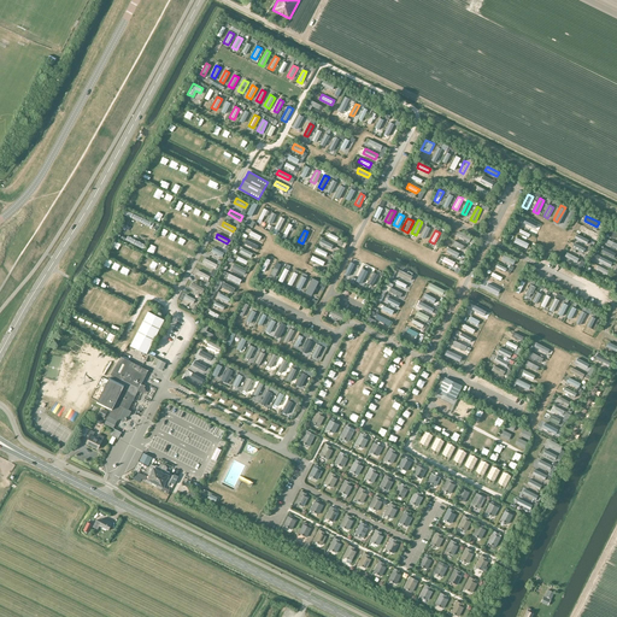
[(529,244),(517,238),(515,242),(527,248),(529,244)]
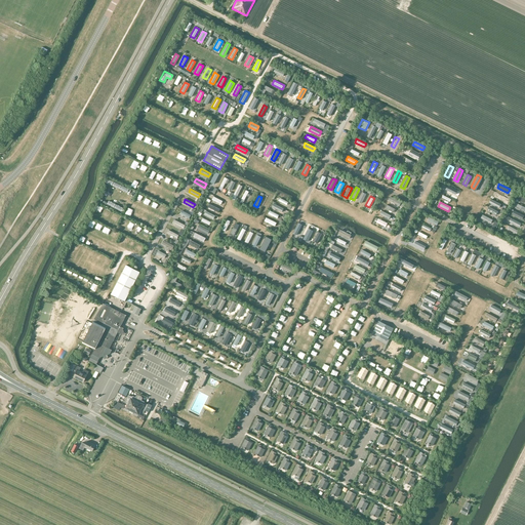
[(524,210),(524,207),(516,202),(514,206),(524,211),(524,210)]
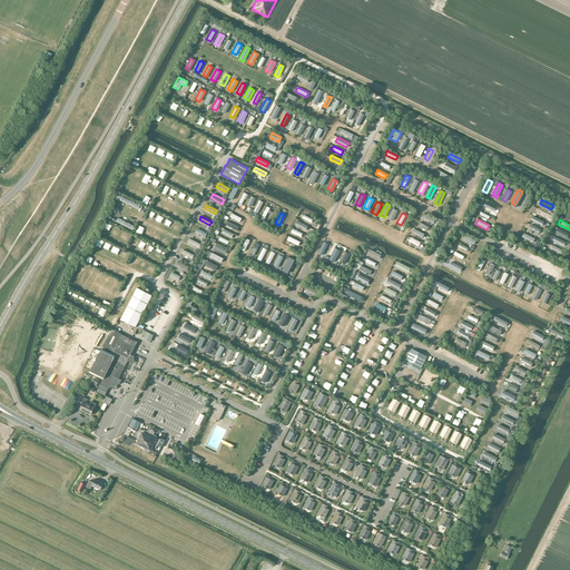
[(239,227),(227,222),(225,225),(237,231),(239,227)]
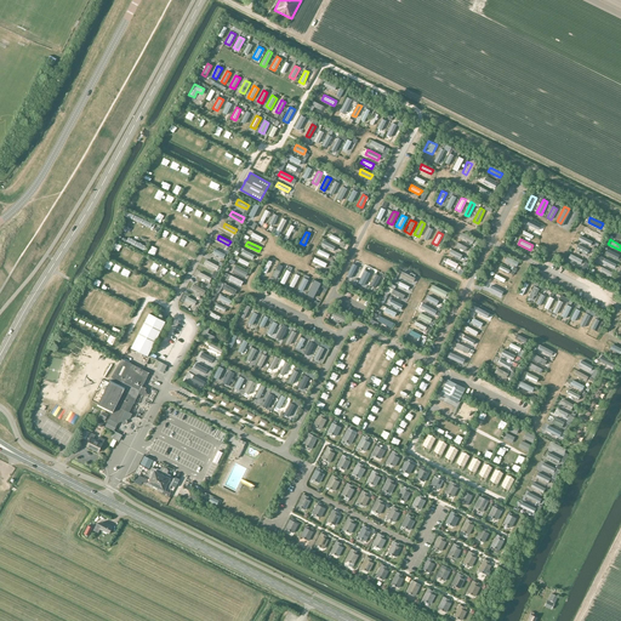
[(588,250),(577,244),(576,249),(587,254),(588,250)]
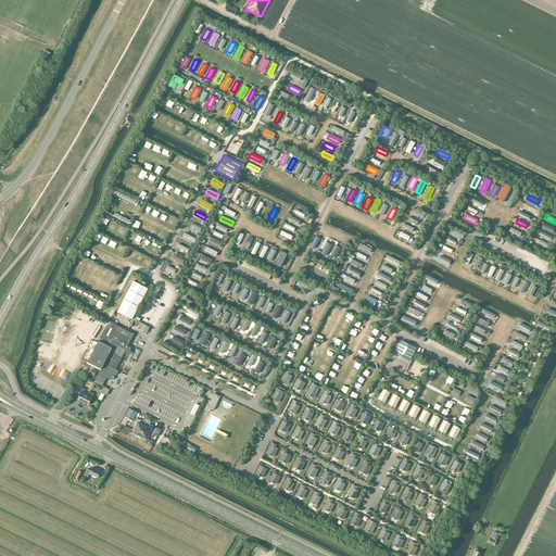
[(202,227),(192,223),(190,227),(200,231),(202,227)]
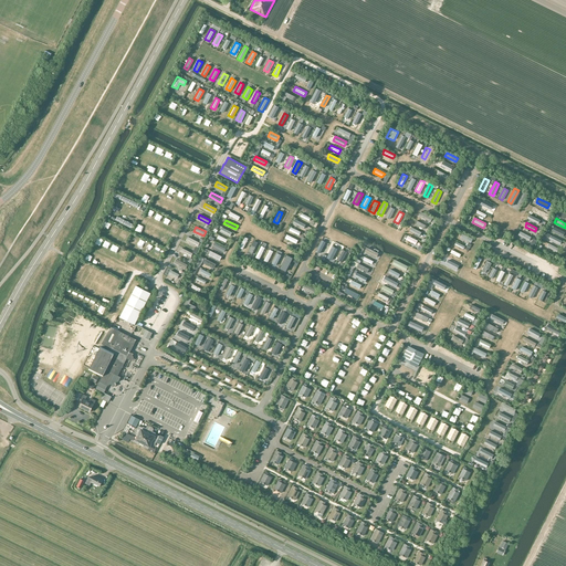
[(231,232),(222,227),(220,231),(230,237),(231,232)]
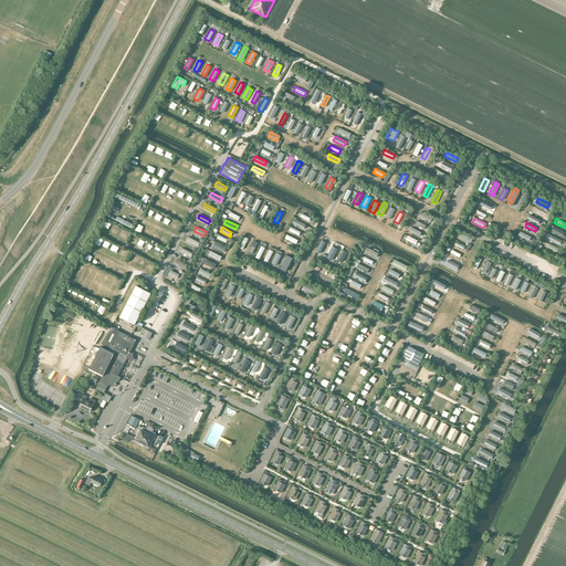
[(299,240),(286,234),(284,238),(296,244),(299,240)]
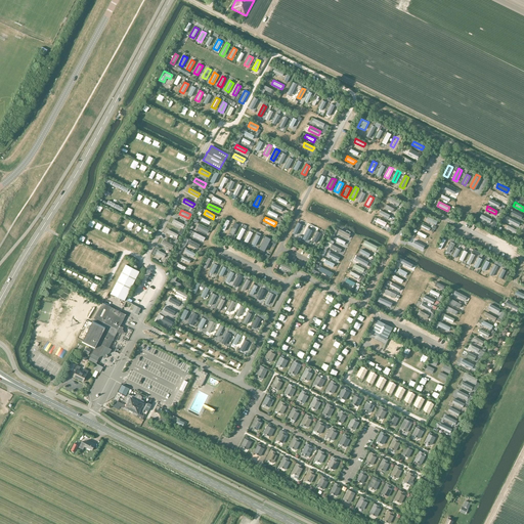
[(386,222),(377,218),(375,221),(385,226),(386,222)]
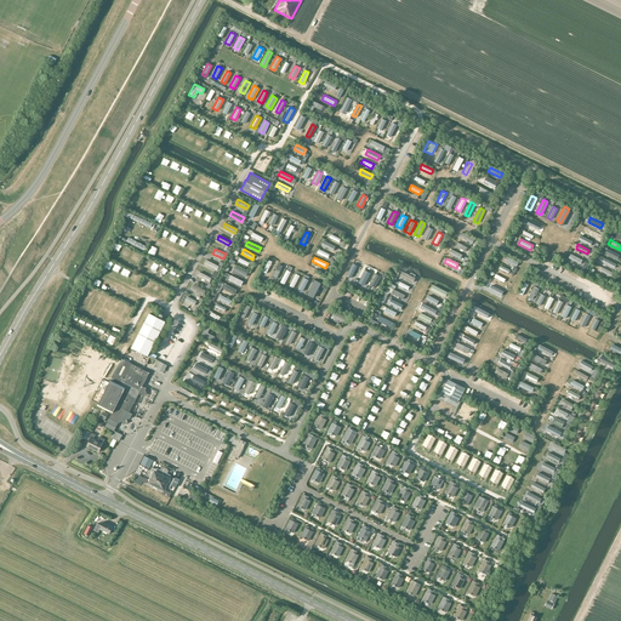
[(220,267),(206,260),(204,265),(217,272),(220,267)]
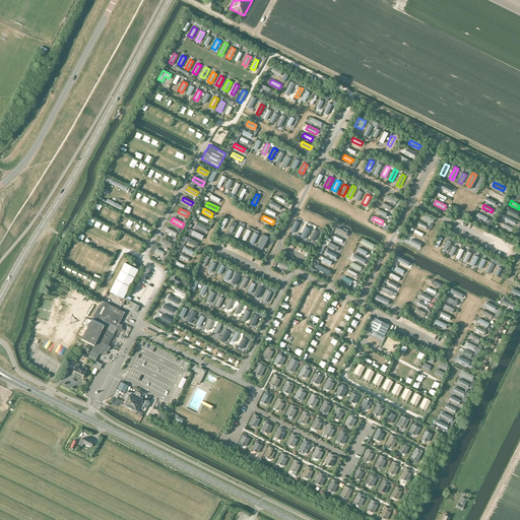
[(228,219),(224,217),(219,228),(222,230),(228,219)]
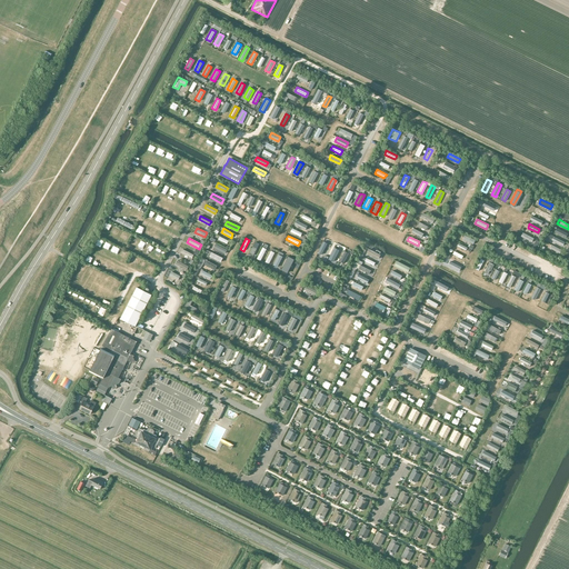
[(259,245),(255,242),(249,253),(253,256),(259,245)]
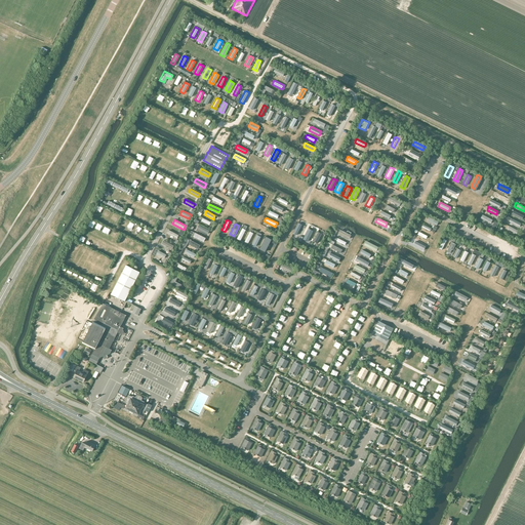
[(209,230),(199,225),(197,229),(207,234),(209,230)]
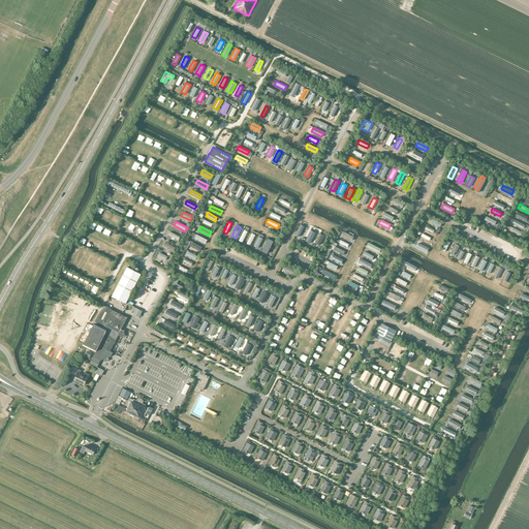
[(247,231),(244,229),(239,241),(242,242),(247,231)]
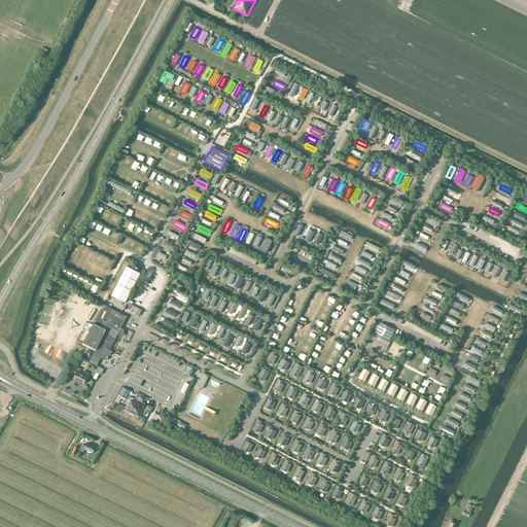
[(179,236),(170,231),(168,234),(177,239),(179,236)]
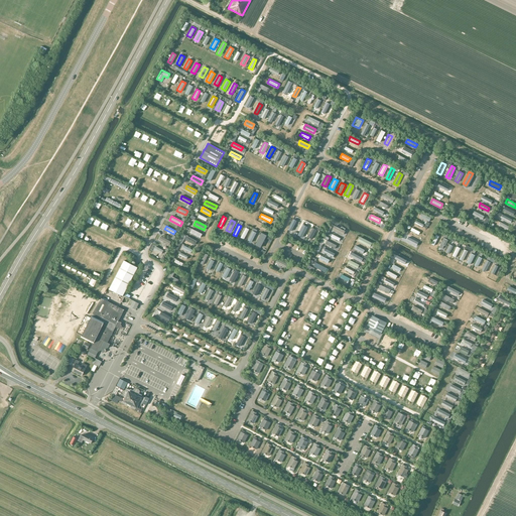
[(345,231),(335,226),(332,230),(343,235),(345,231)]
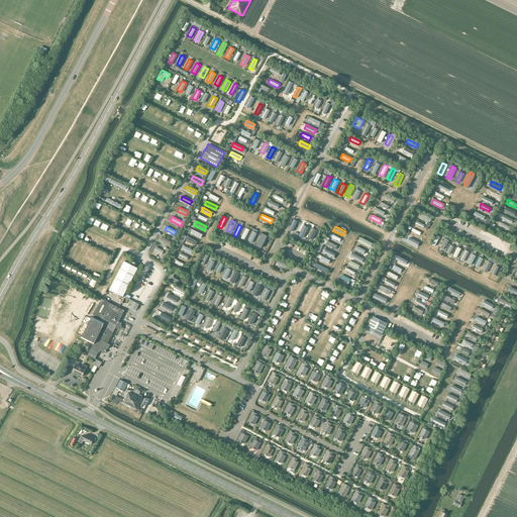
[(249,229),(245,227),(240,238),(244,239),(249,229)]
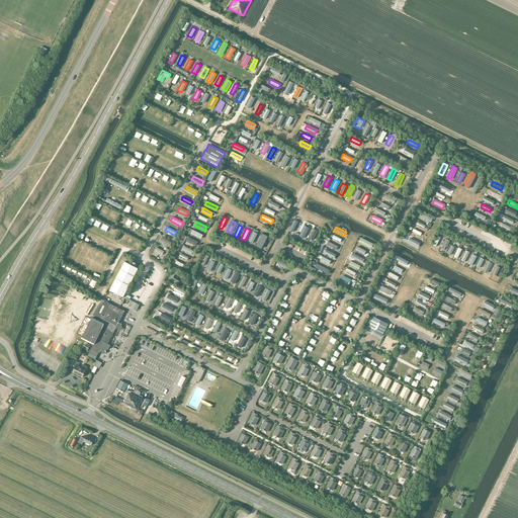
[(318,230),(314,229),(309,238),(313,240),(318,230)]
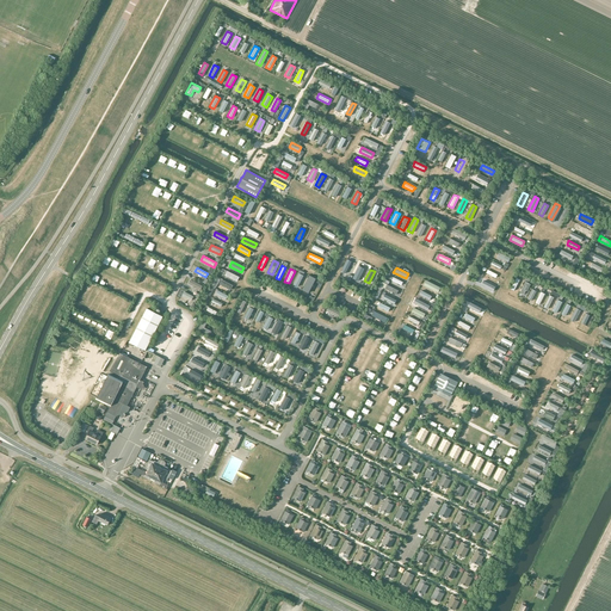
[(303,276),(298,273),(294,284),(298,287),(303,276)]
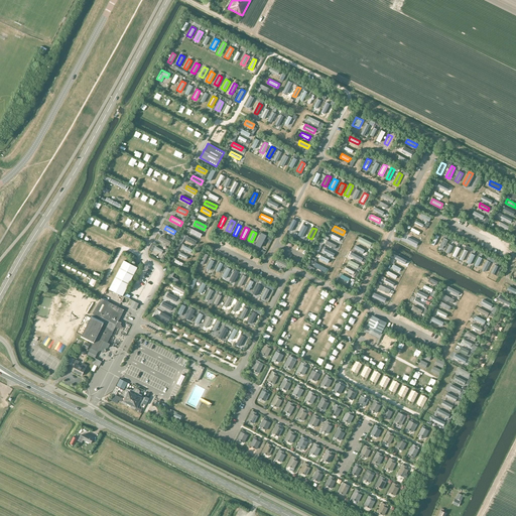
[(264,236),(260,234),(255,244),(259,246),(264,236)]
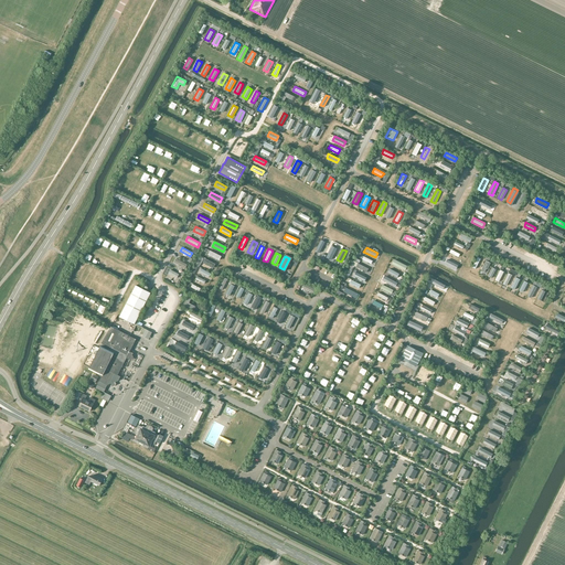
[(188,265),(177,258),(174,262),(185,268),(188,265)]
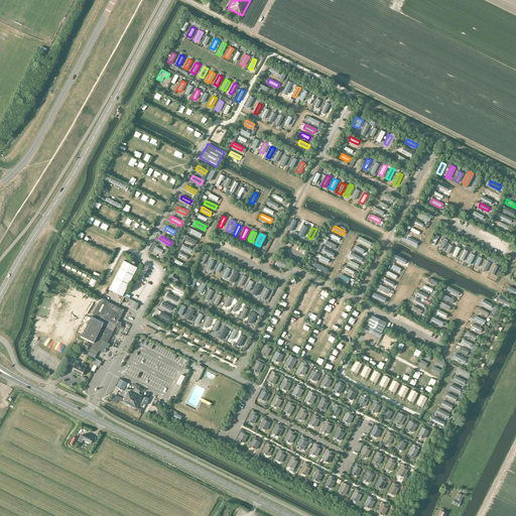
[(197,241),(187,236),(185,240),(195,245),(197,241)]
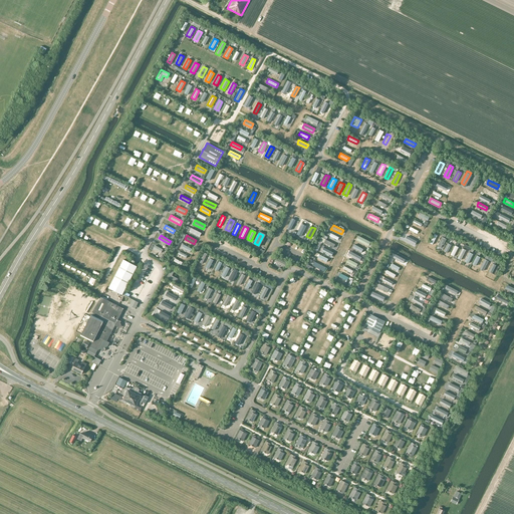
[(417,240),(408,235),(406,238),(416,243),(417,240)]
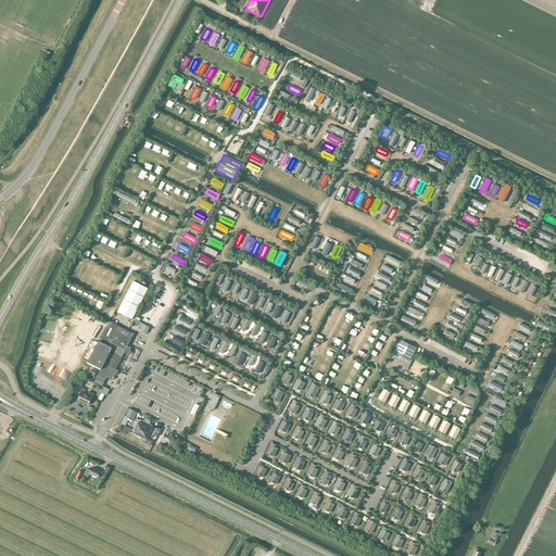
[(401,262),(388,255),(386,260),(399,266),(401,262)]
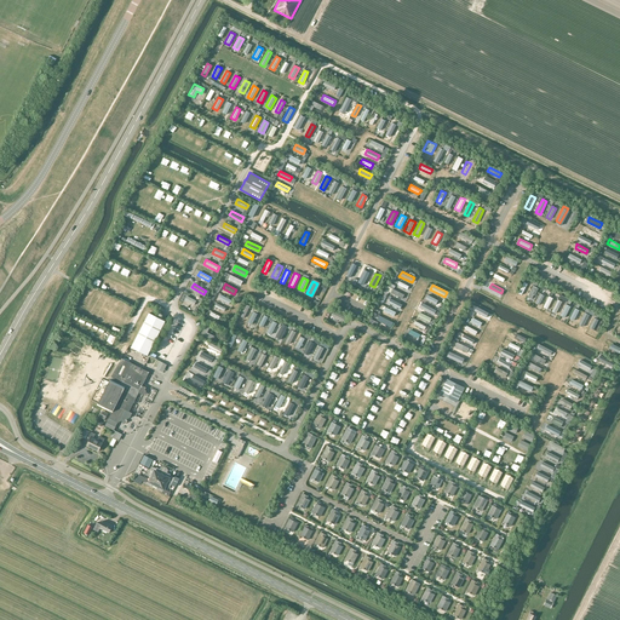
[(538,288),(533,286),(527,297),(530,299),(533,294),(534,296),(538,288)]
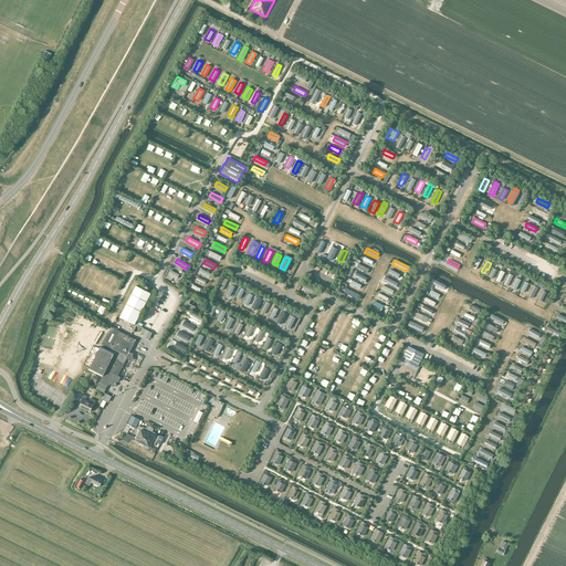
[(369,269),(358,264),(357,268),(367,273),(369,269)]
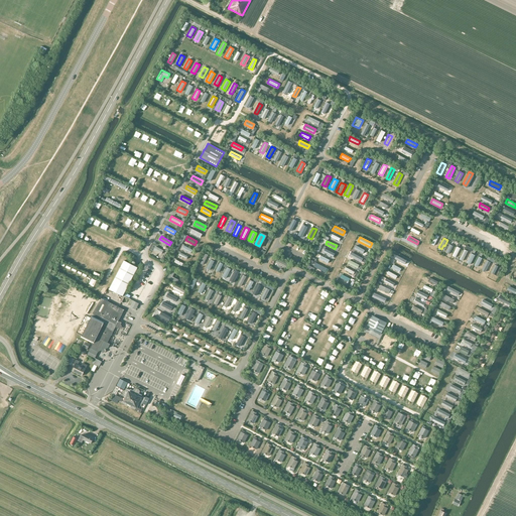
[(192,249),(183,245),(181,248),(190,253),(192,249)]
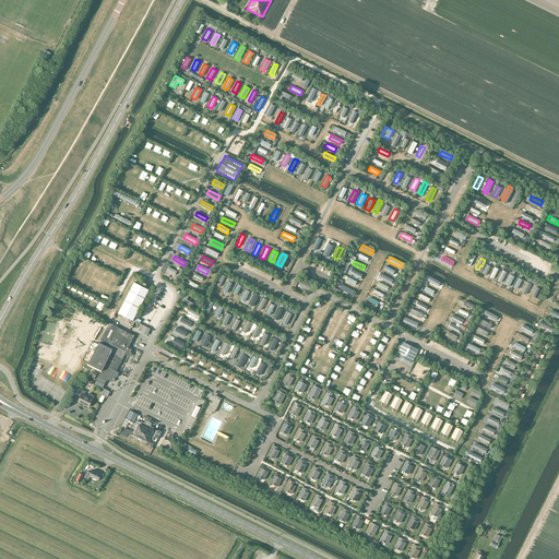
[(395,271),(385,265),(383,269),(393,275),(395,271)]
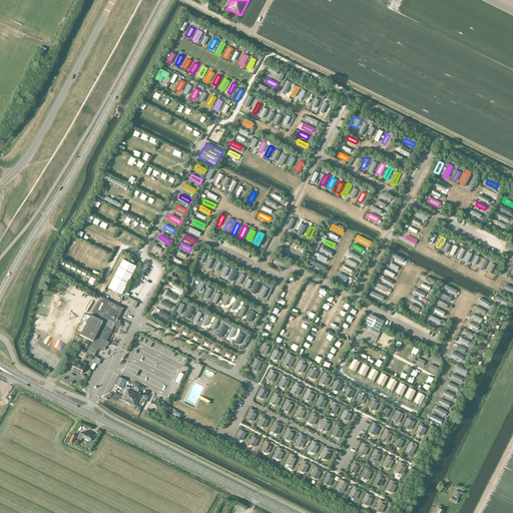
[(457,246),(454,244),(449,254),(453,255),(457,246)]
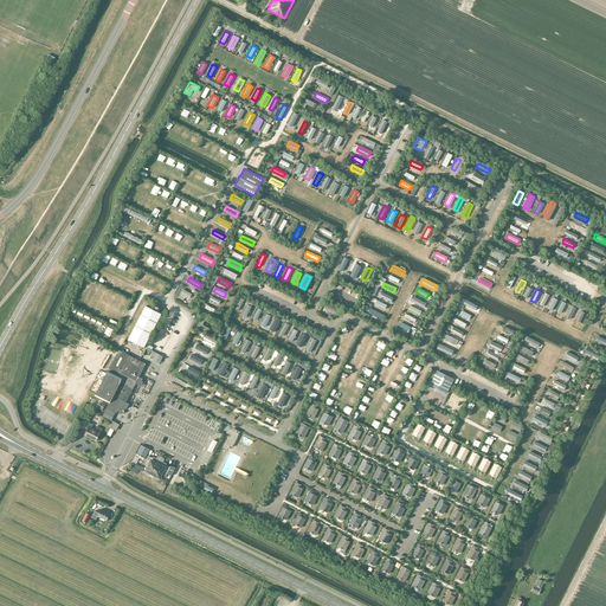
[(393,298),(381,291),(379,296),(391,302),(393,298)]
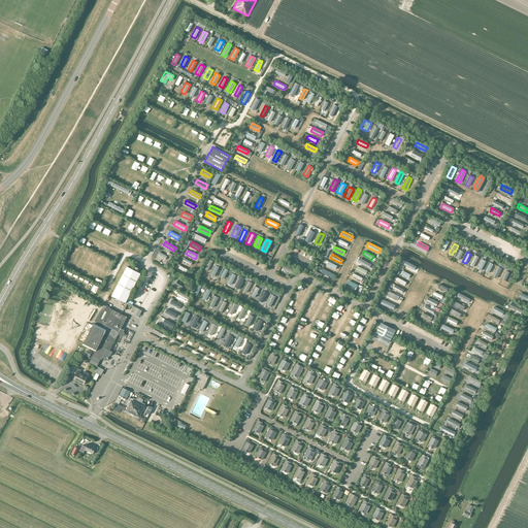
[(371,264),(361,259),(359,262),(369,268),(371,264)]
